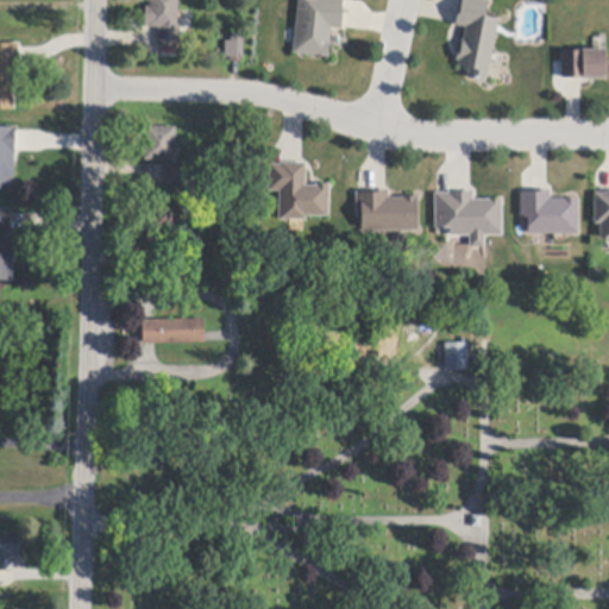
[(179,0),(179,12),(179,26),(181,26),(181,32),(181,50),(158,50),(158,48),(158,29),(145,29),(145,26),(146,7),(150,7),(150,0),(179,0)]
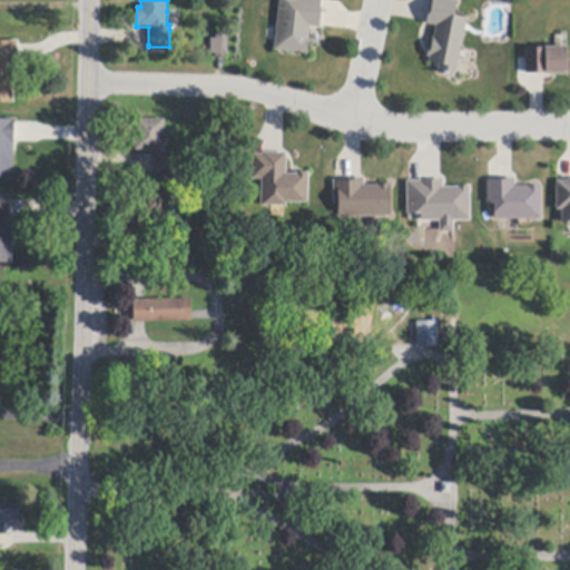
[(322,0),(322,1),(321,9),(322,9),(321,27),(320,28),(310,27),(308,40),(310,41),(310,43),(308,43),(307,50),(308,51),(308,55),(275,50),(276,40),(277,29),(281,0),(297,1),(297,0),(322,0)]
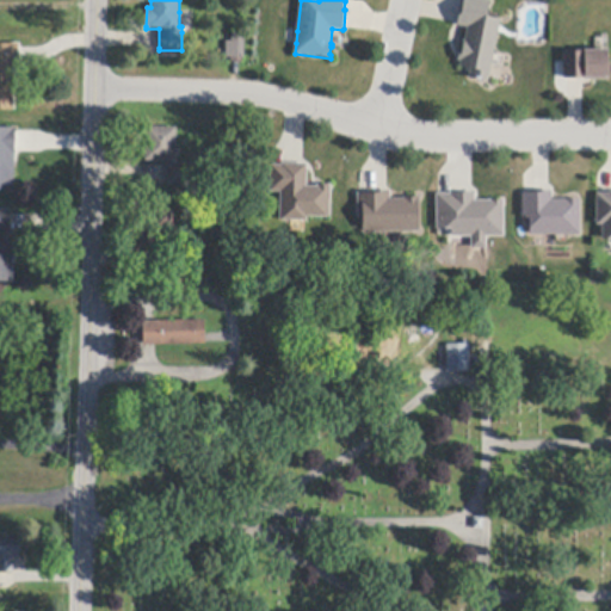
[(500,20),(492,67),(489,78),(488,81),(469,78),(470,71),(460,68),(461,61),(458,61),(460,51),(462,51),(463,41),(466,42),(468,29),(457,26),(457,24),(461,6),(462,6),(463,0),(482,0),(489,1),(487,17),(500,20)]
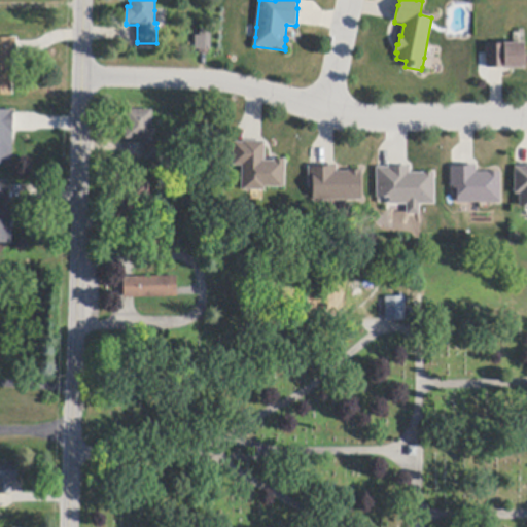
[(211,26),(211,51),(209,51),(209,54),(199,54),(199,50),(195,50),(195,36),(200,36),(200,26),(211,26)]
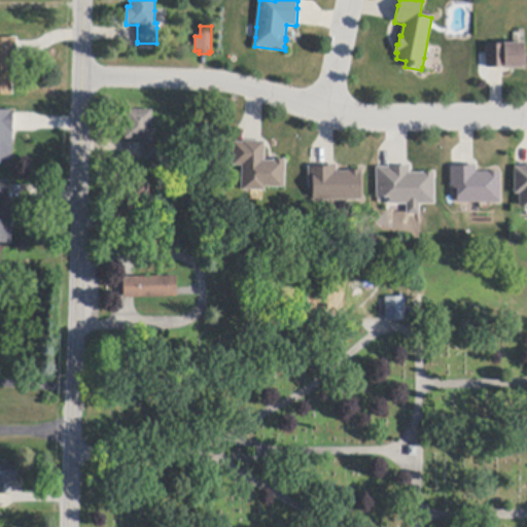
[(18,42),(18,55),(18,58),(12,58),(12,96),(0,96),(0,38),(10,38),(18,38),(18,42)]
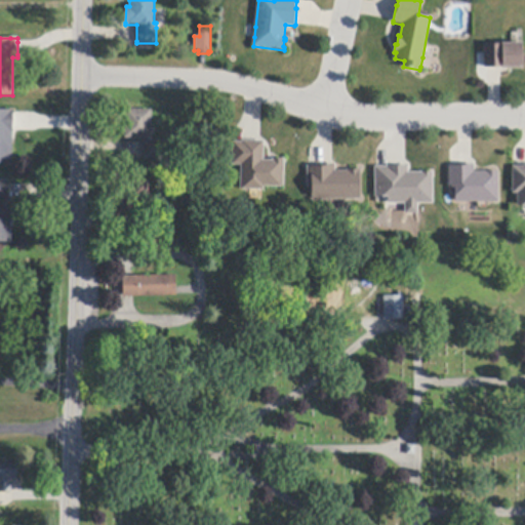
[(501,68),(488,69),(484,69),(484,45),(502,45),(502,44),(523,43),(523,69),(502,70),(502,68),(501,68)]
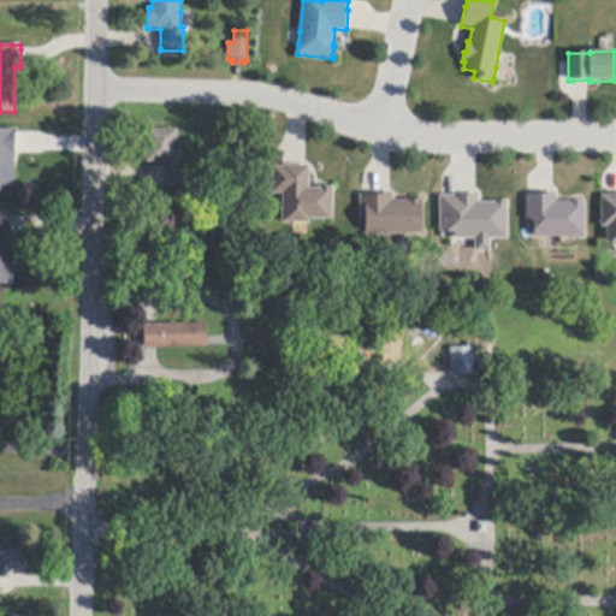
[(16,129),(16,134),(16,154),(15,195),(11,195),(11,194),(0,193),(0,129),(12,130),(12,129),(16,129)]
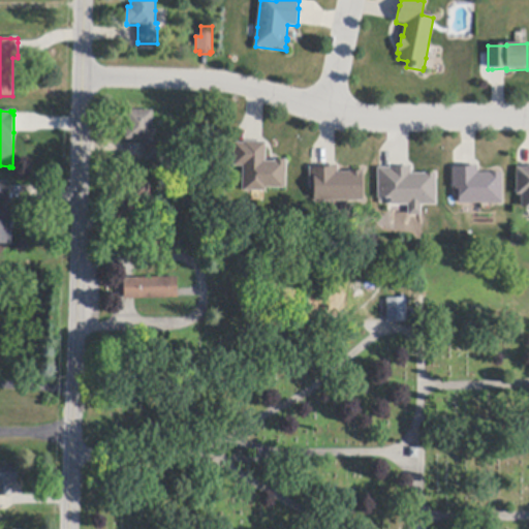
[(153,111),(152,141),(126,139),(127,111),(153,111)]
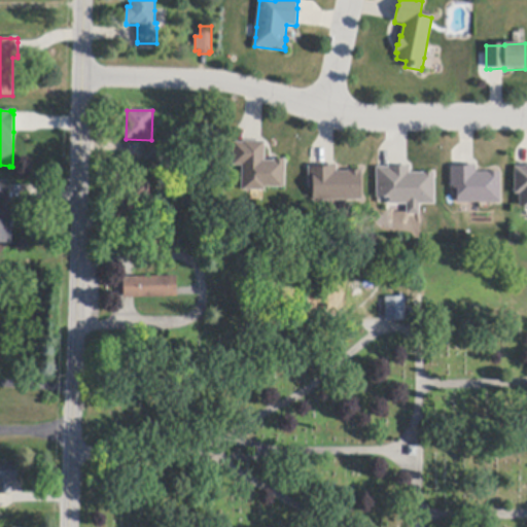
[(261,142),(266,142),(265,162),(274,162),(274,160),(285,160),(285,188),(265,188),(265,191),(241,190),(242,166),(233,166),(234,142),(236,142),(243,143),(243,141),(261,142)]
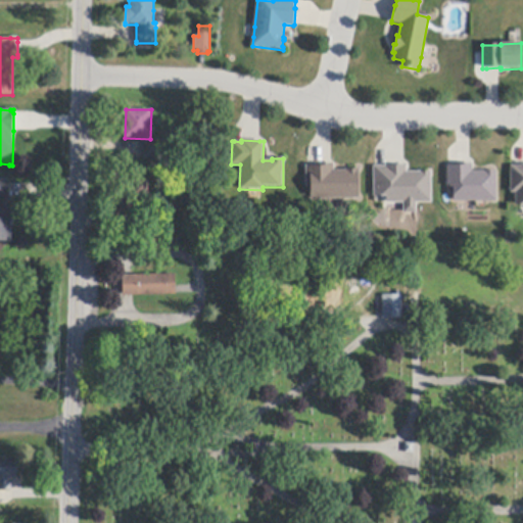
[(143,159),(143,158),(143,143),(143,142),(164,142),(164,159),(143,159)]
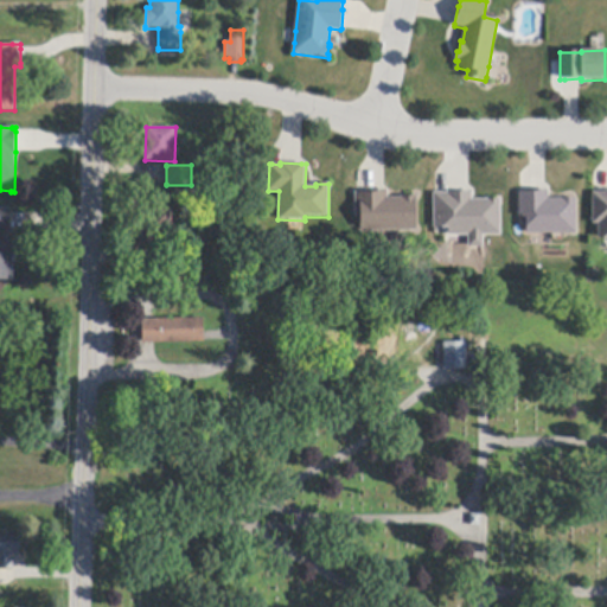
[(416,231),(360,232),(360,217),(356,217),(356,192),(358,192),(366,192),(366,191),(385,191),(388,191),(388,198),(401,198),(401,196),(417,196),(417,200),(416,200),(416,231)]
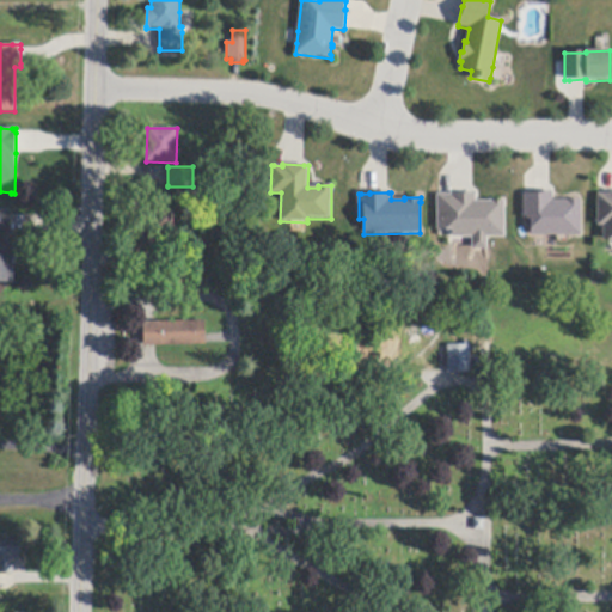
[(581,201),(581,236),(557,237),(545,237),(531,237),(531,219),(524,219),(524,195),(525,195),(533,194),(533,193),(550,193),(554,193),(554,201),(581,201)]
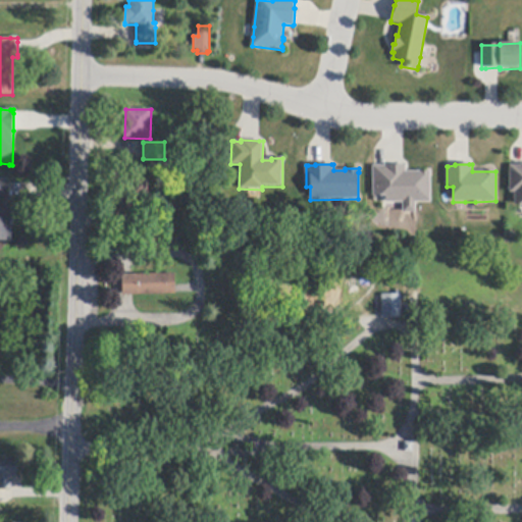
[(521,205),(515,206),(515,193),(510,193),(510,166),(511,166),(521,165),(521,164),(521,205)]
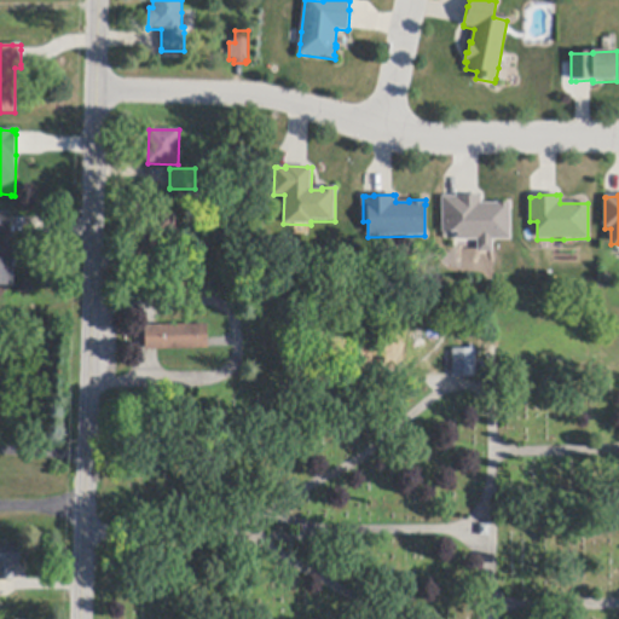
[(510,203),(510,241),(458,241),(458,238),(458,232),(445,233),(443,233),(443,197),(445,197),(456,197),(456,196),(479,196),(481,196),(481,203),(510,203)]
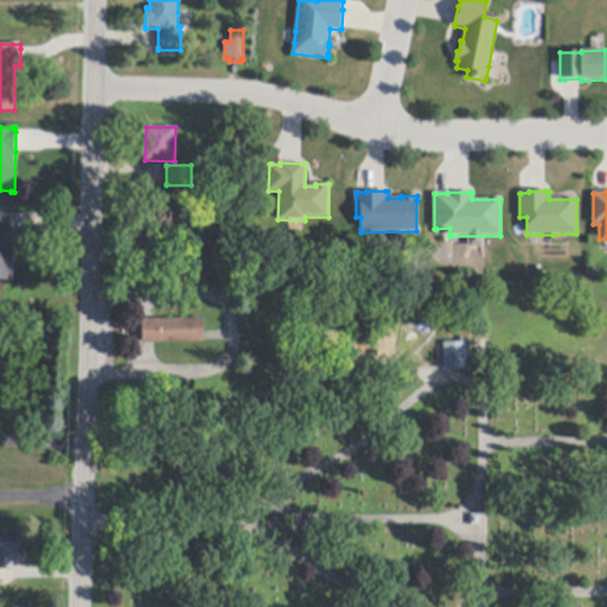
[(10,213),(8,237),(8,241),(13,241),(13,281),(0,281),(0,209),(10,209),(10,213)]
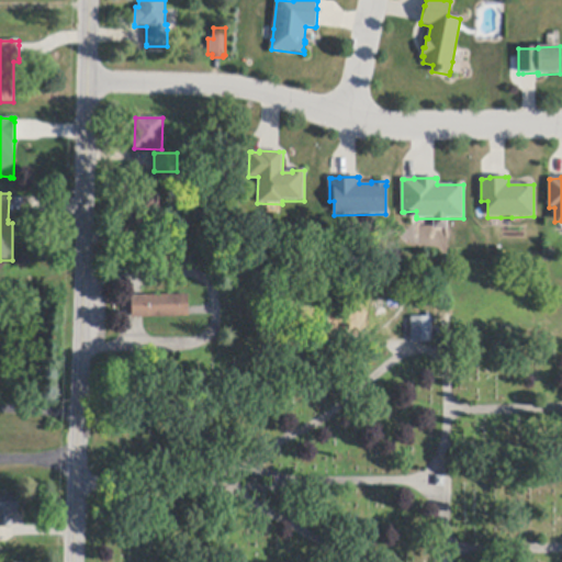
[(159,195),(158,229),(133,229),(134,221),(131,221),(132,206),(134,206),(134,195),(159,195)]
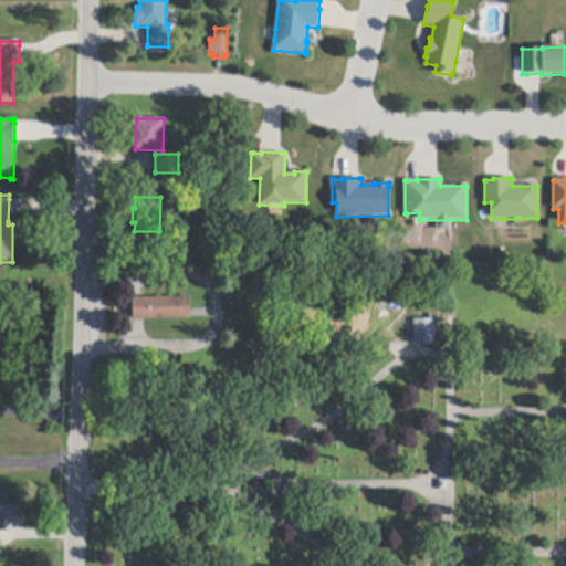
[(147,248),(147,234),(147,233),(165,233),(165,253),(147,253),(147,248)]
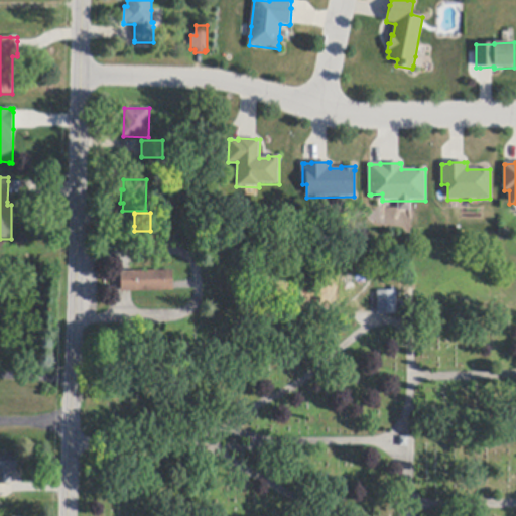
[(173,282),(173,290),(173,291),(138,292),(121,293),(120,272),(134,272),(172,270),(173,282)]
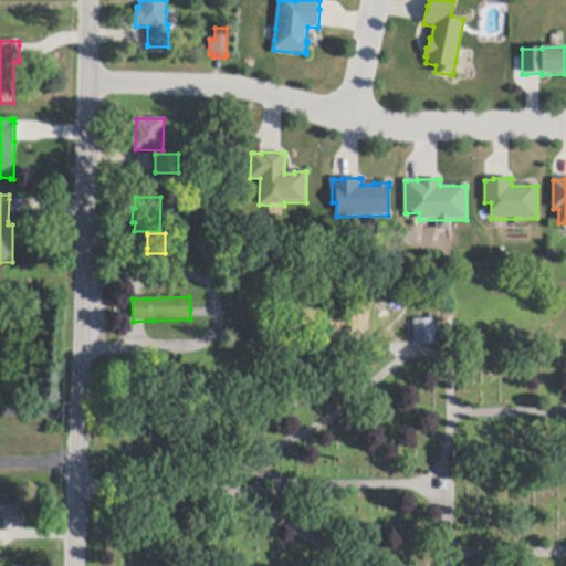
[(436,320),(436,345),(415,345),(415,320),(436,320)]
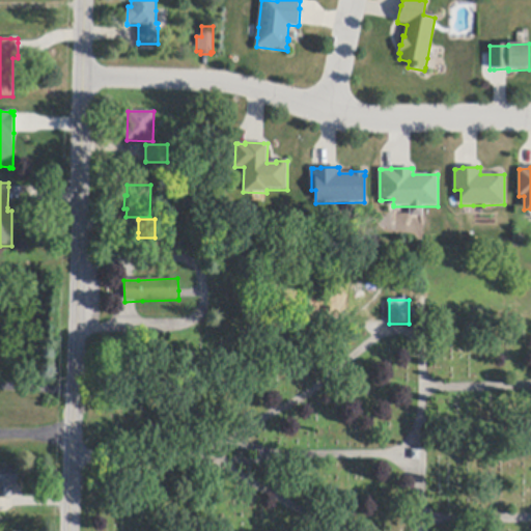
[(411,462),(412,450),(419,450),(419,462),(411,462)]
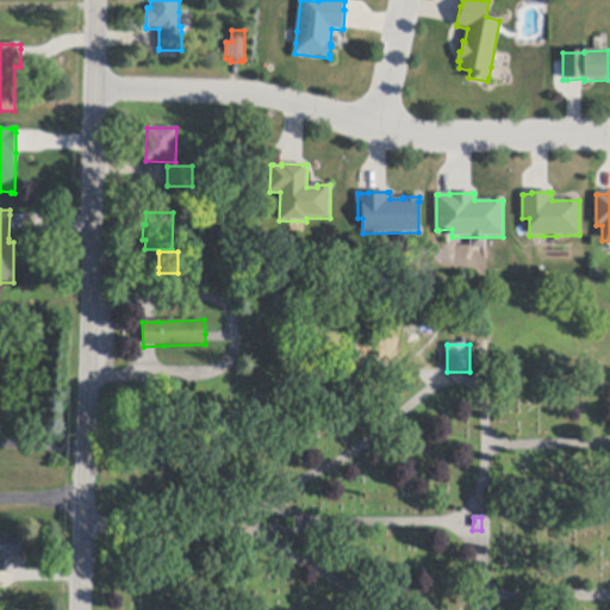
[(20,558),(20,560),(14,559),(13,572),(0,572),(0,535),(20,535),(20,543),(24,543),(24,548),(20,548),(20,558)]
